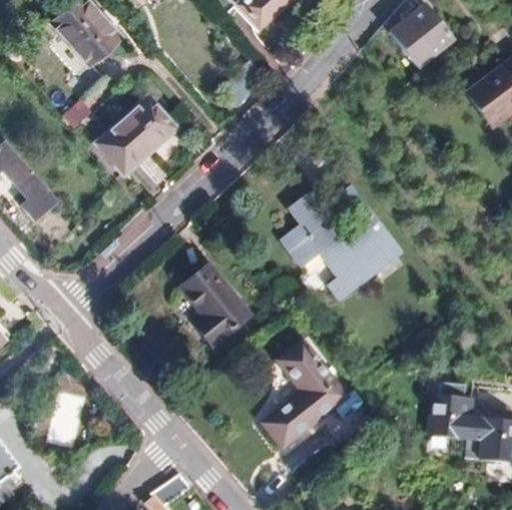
[(86,68),(115,42),(77,0),(71,0),(44,24),(84,68),(63,87),(77,102),(98,83),(86,68)]
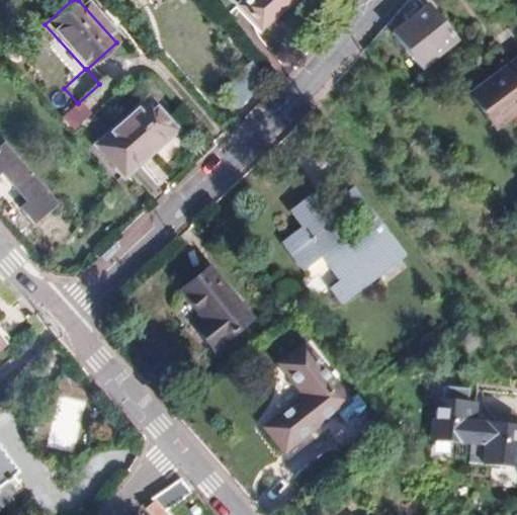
[(258,25),(284,0),(237,0),(236,1),(258,25)]
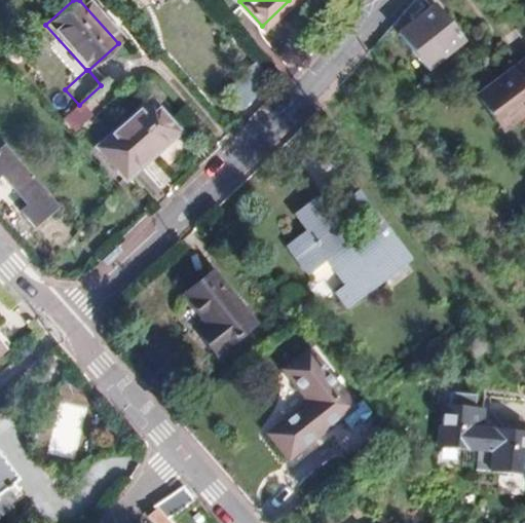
[(433,10),(396,37),(419,69),(455,43),(433,10)]
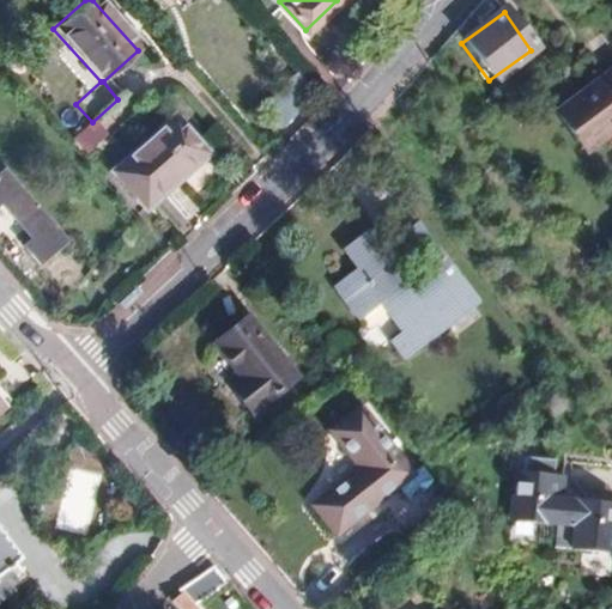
[(589,145),(611,128),(611,66),(561,104),(589,145)]
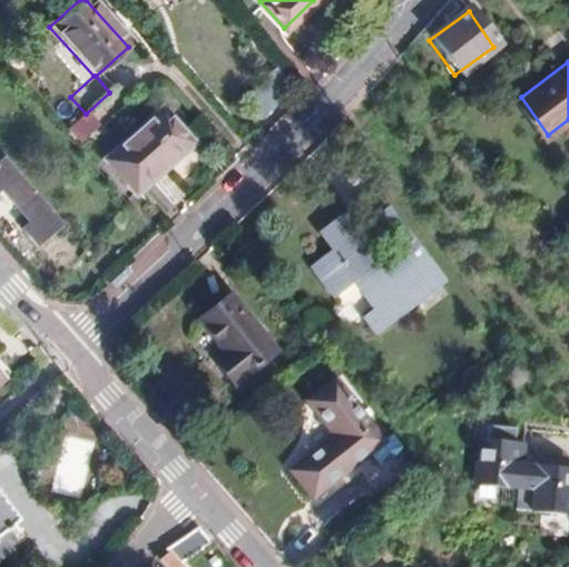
[(109,164),(140,194),(192,143),(160,111),(109,164)]
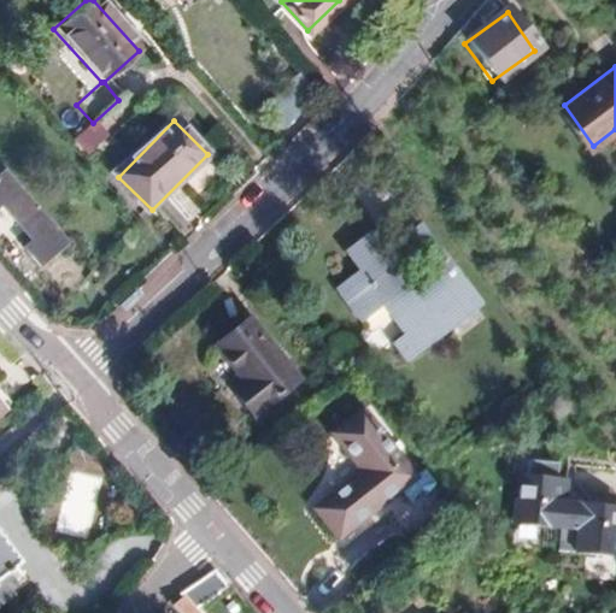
[(69,243),(0,168),(0,222),(42,269),(69,243)]
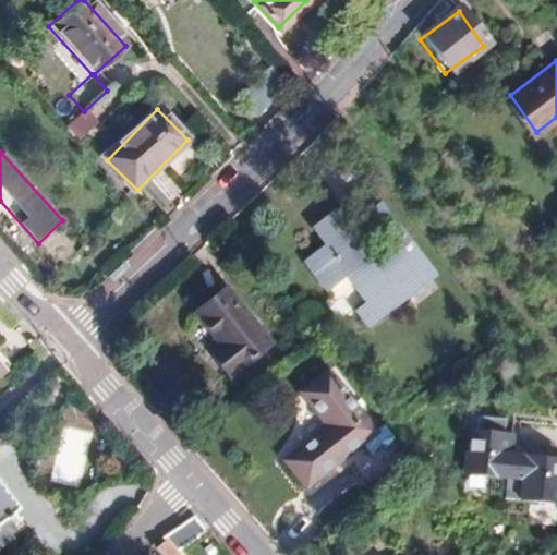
[(370,329),(437,277),(380,204),(366,215),(388,242),(367,258),(330,212),(312,226),(325,243),(303,260),(326,290),(348,274),(368,301),(355,311),(370,329)]
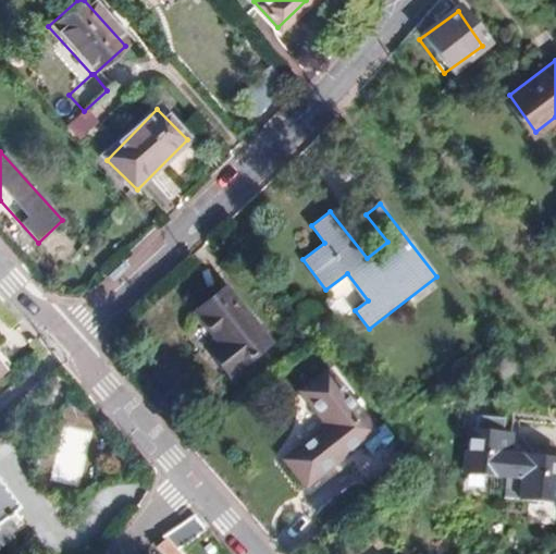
[(226,377),(269,345),(225,290),(195,312),(218,343),(207,352),(226,377)]
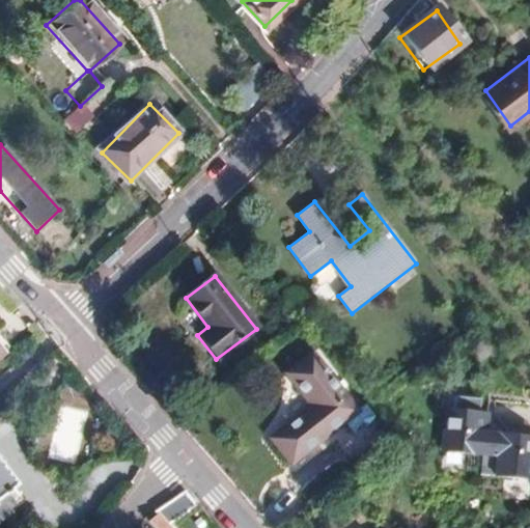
[(356,412),(309,355),(285,373),(311,406),(298,416),(318,442),(356,412)]
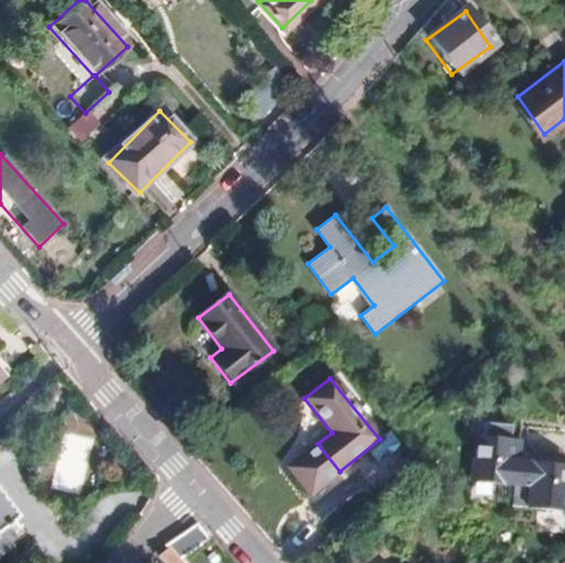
[(520,435),(510,434),(511,421),(482,419),(480,440),(489,441),(485,478),(513,480),(512,503),(564,508),(564,459),(518,456),(520,435)]
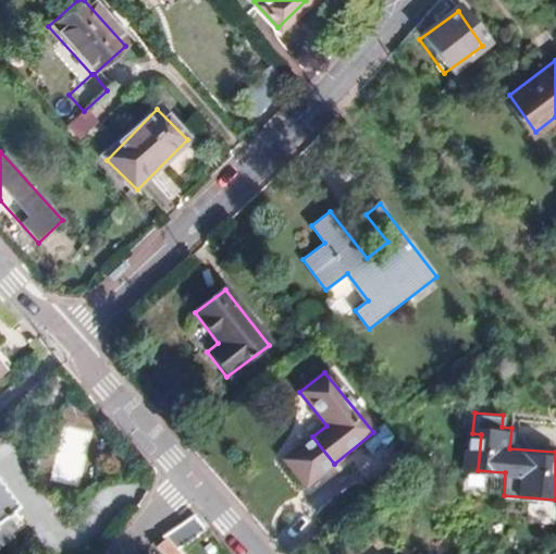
[(51,476),(81,483),(93,429),(64,422),(51,476)]
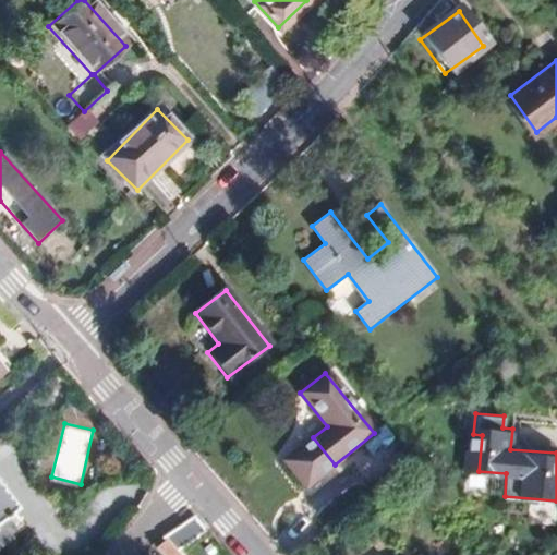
[(335,465),(313,437),(282,462),(305,489),(335,465)]
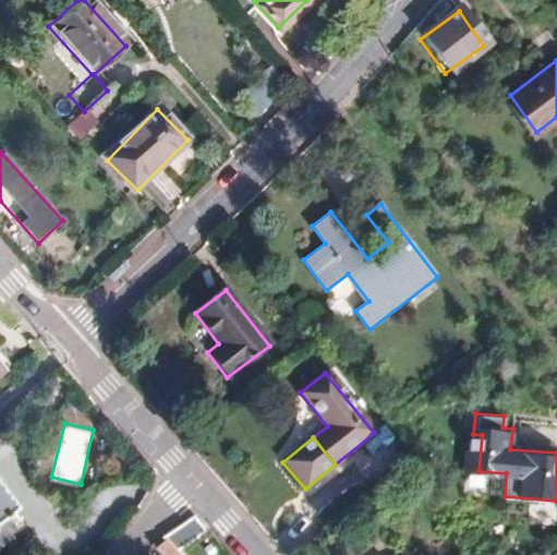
[(0,549),(33,530),(9,496),(10,491),(9,487),(8,484),(5,481),(2,478),(0,475),(0,549)]
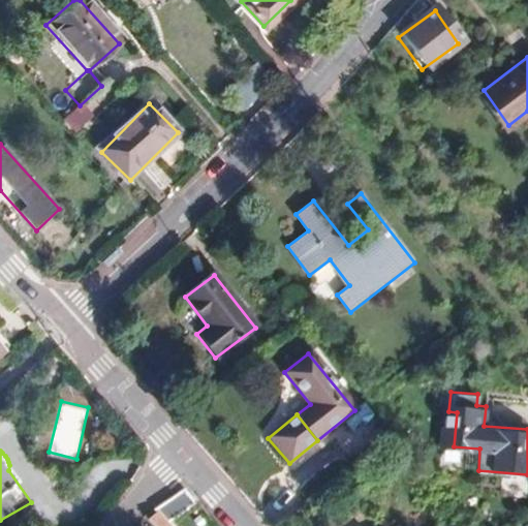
[(172,525),(171,525),(197,502),(184,488),(156,506),(160,512),(149,521),(152,525),(172,525)]
